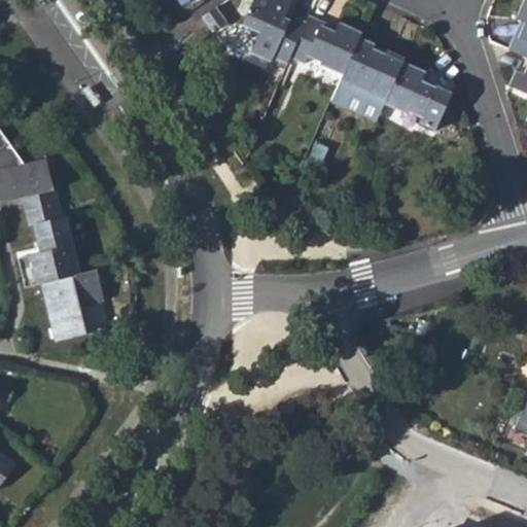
[(272,57),(287,63),(289,58),(306,22),(290,15),(288,19),(284,16),(290,0),(251,0),(242,25),(259,33),(250,51),(271,61),(272,57)]
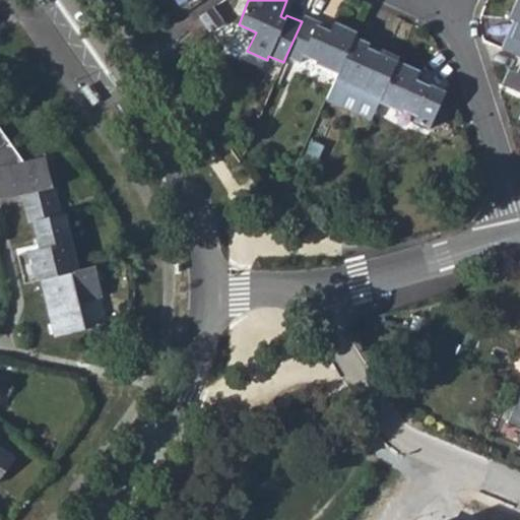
[(506,34),(499,49),(519,58),(519,0),(515,0),(508,18),(516,22),(510,36),(506,34)]
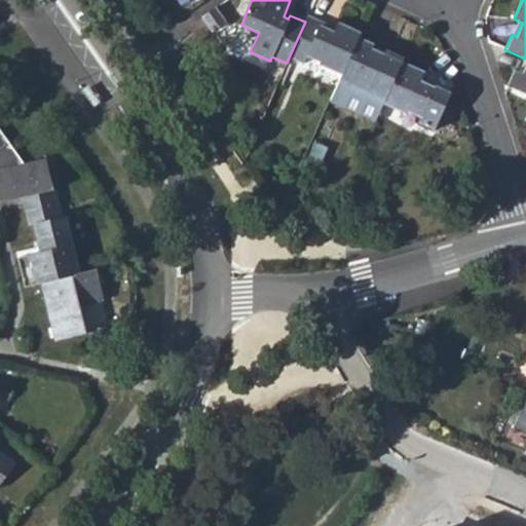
[(203,15),(213,31),(228,21),(216,6),(203,15)]
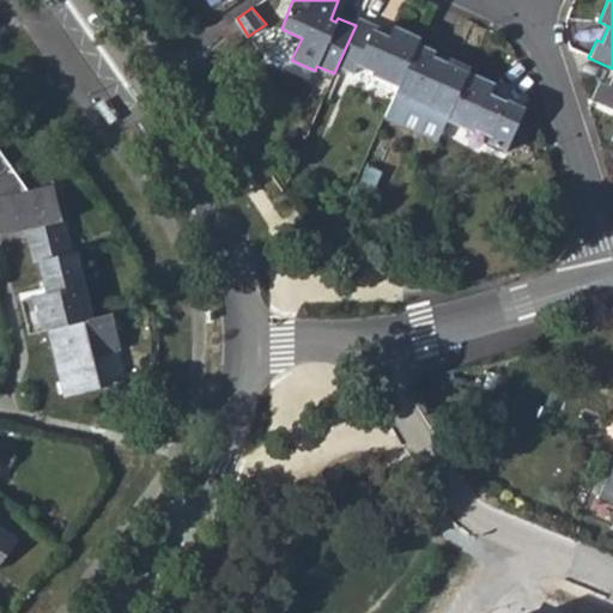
[(371,76),(399,86),(417,44),(420,38),(393,25),(388,37),(372,30),(374,24),(359,18),(356,25),(337,67),(352,72),(356,66),(372,72),(371,76)]
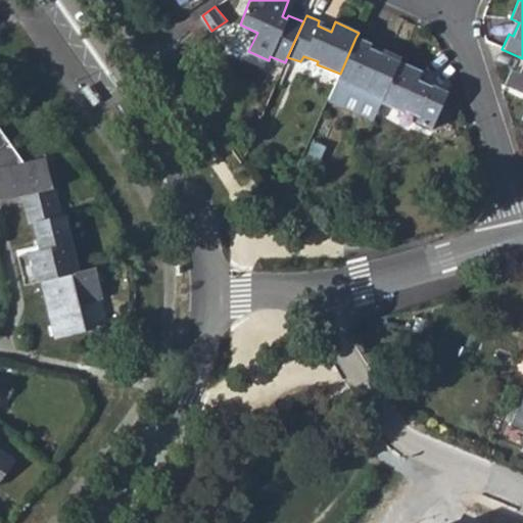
[(370,44),(355,38),(340,74),(350,79),(341,100),(375,115),(381,103),(399,62),(369,49),(370,44)]
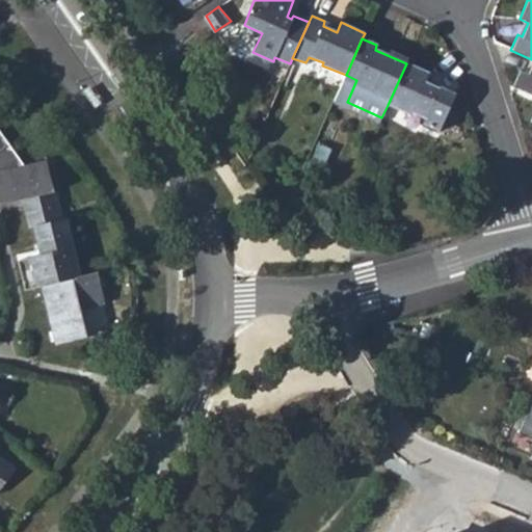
[(531,62),(528,74),(520,71),(513,86),(531,94),(531,118),(531,123),(531,62)]
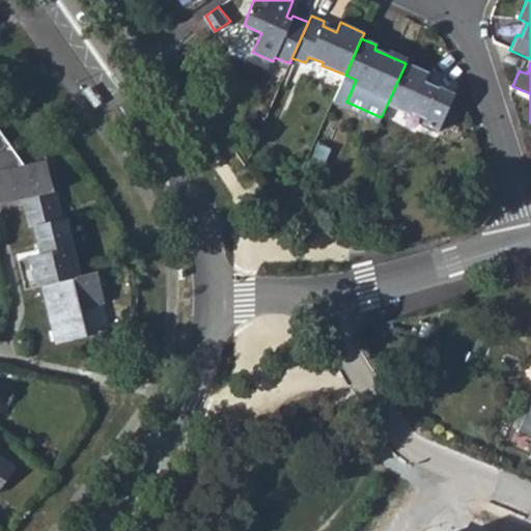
[(426,74),(406,63),(387,105),(409,114),(410,112),(424,118),(421,126),(435,132),(452,90),(440,84),(438,89),(423,83),(426,74)]
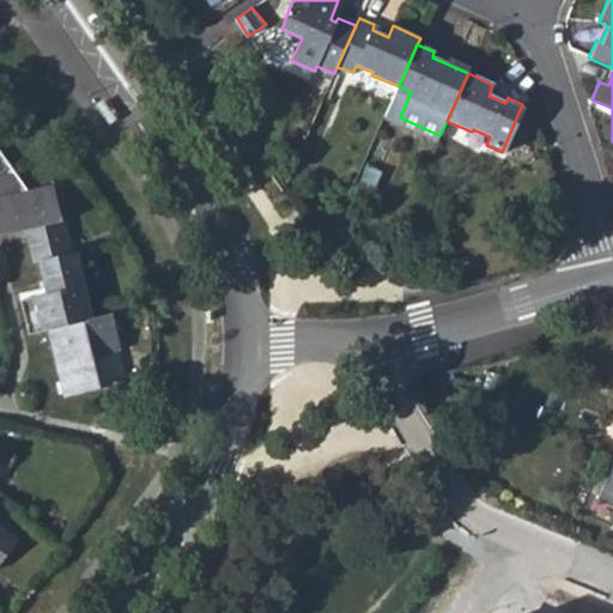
[(411,92),(399,86),(387,113),(400,117),(411,92)]
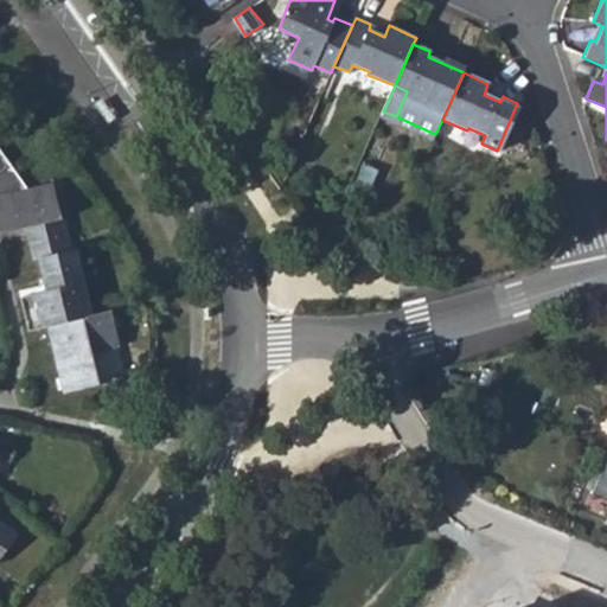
[(112,122),(119,116),(106,97),(97,102),(112,122)]
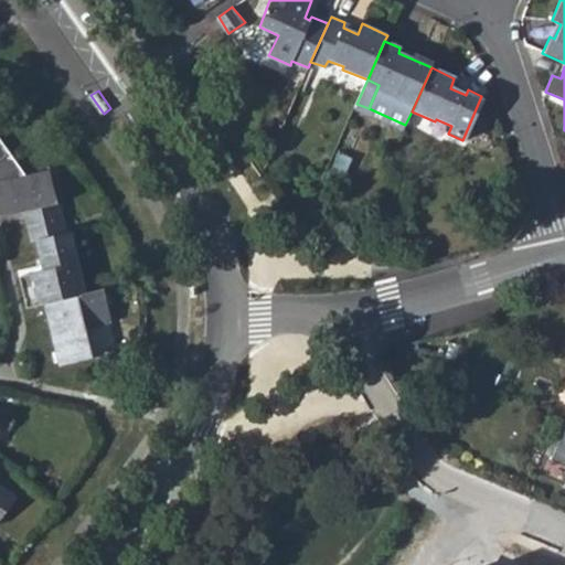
[(0,184),(25,179),(12,158),(0,141),(0,184)]
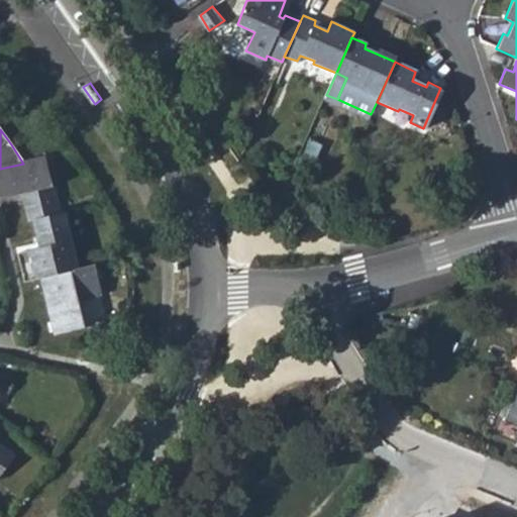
[(45,160),(23,164),(0,169),(0,199),(21,195),(29,222),(33,221),(59,214),(45,160)]
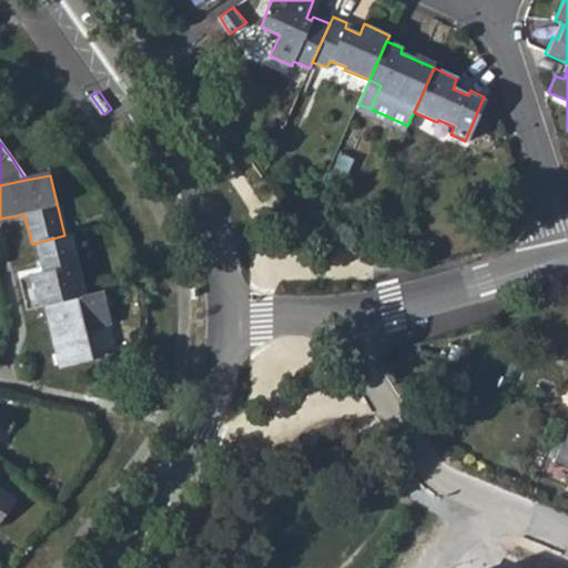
[(70,235),(64,235),(37,243),(44,272),(19,280),(27,312),(44,307),(85,297),(70,235)]
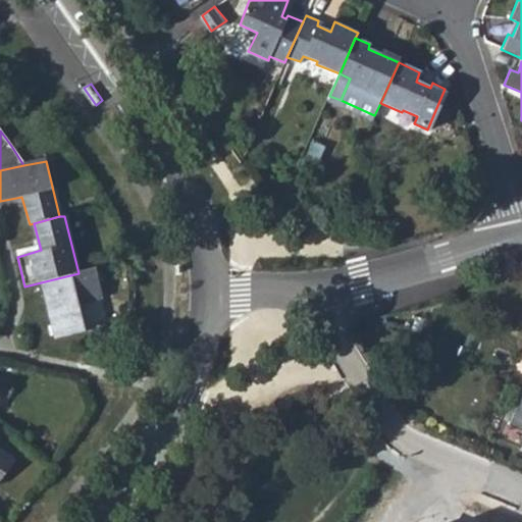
[(95,268),(79,273),(41,282),(55,338),(86,332),(79,304),(102,298),(95,268)]
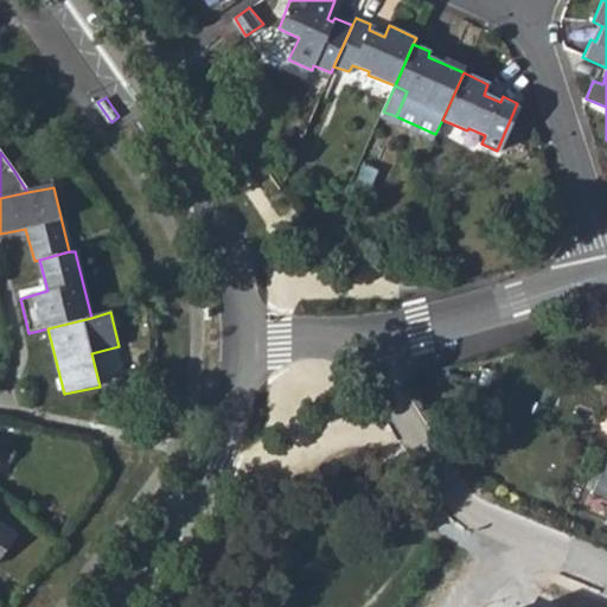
[(606,458),(593,491),(606,497),(606,518),(606,521),(606,519),(606,458)]
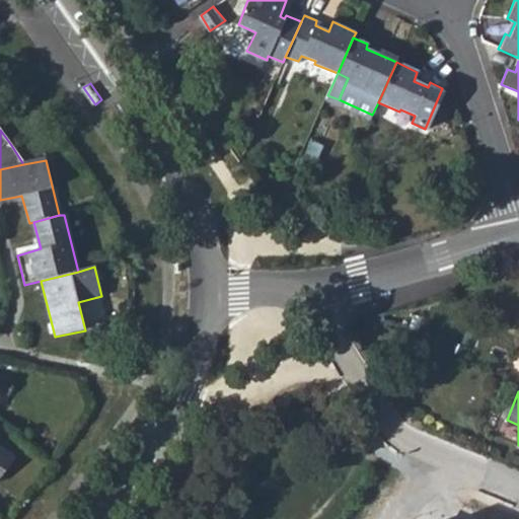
[(0,474),(11,459),(0,450),(0,474)]
